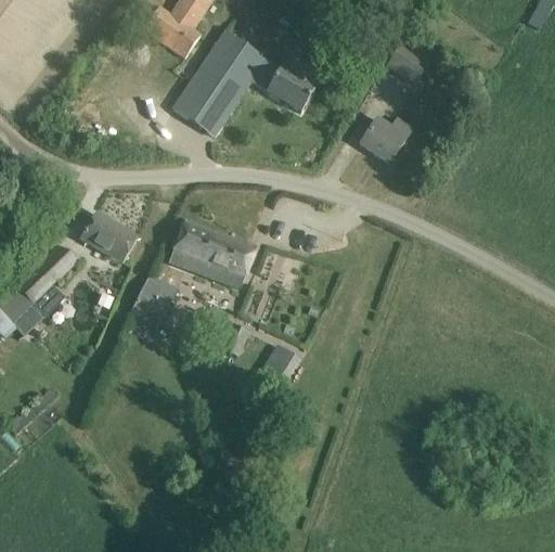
[(178,0),(169,14),(158,7),(142,29),(184,59),(202,34),(193,28),(211,0),(178,0)]
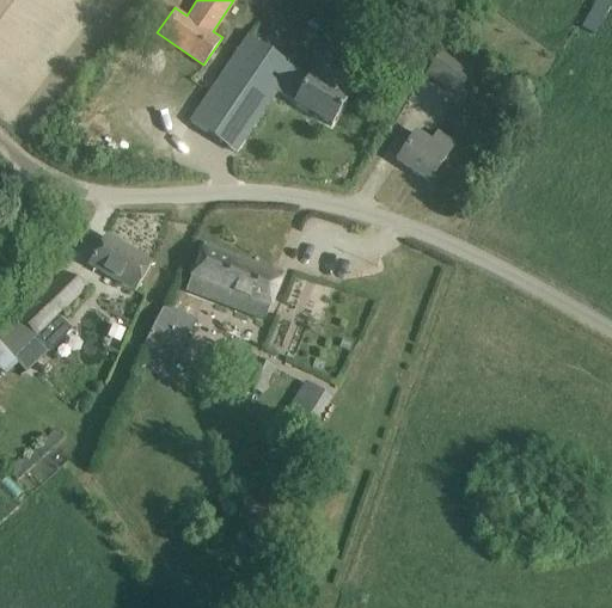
[(410,0),(427,10),(432,0),(410,0)]
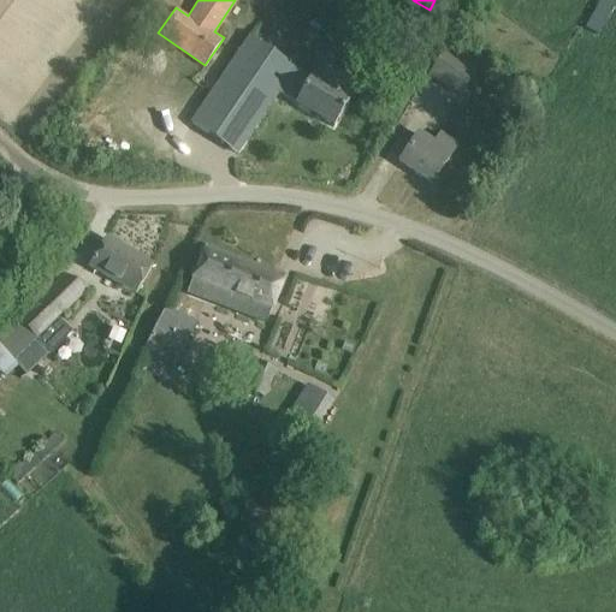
[(600,31),(615,1),(615,0),(598,0),(586,24),(600,31)]
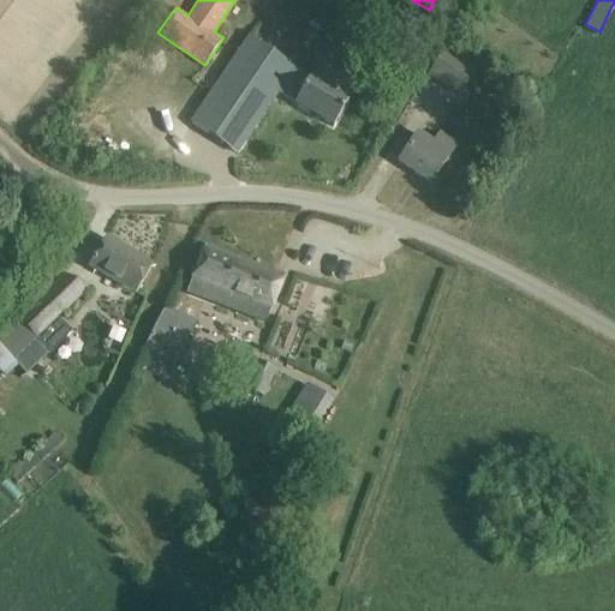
[(196,114),(181,133),(227,165),(278,91),(333,124),(345,103),(347,99),(344,96),(354,77),(322,59),(311,77),(249,35),(196,114)]
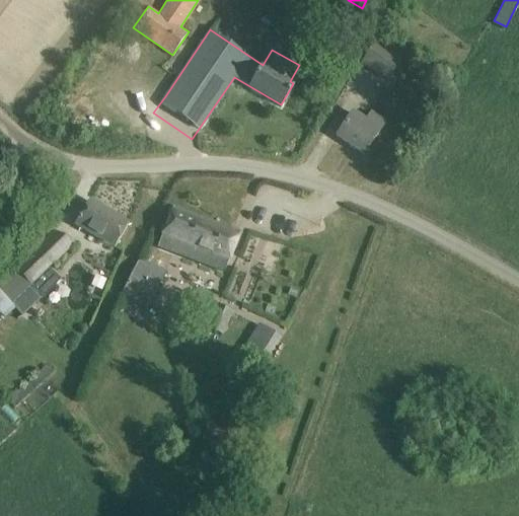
[(402,55),(375,38),(360,61),(387,78),(402,55)]
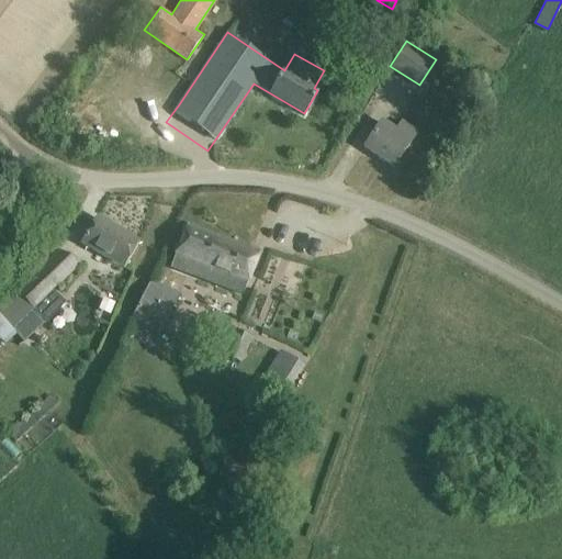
[(381,120),(375,127),(363,146),(394,166),(417,131),(401,120),(395,129),(381,120)]
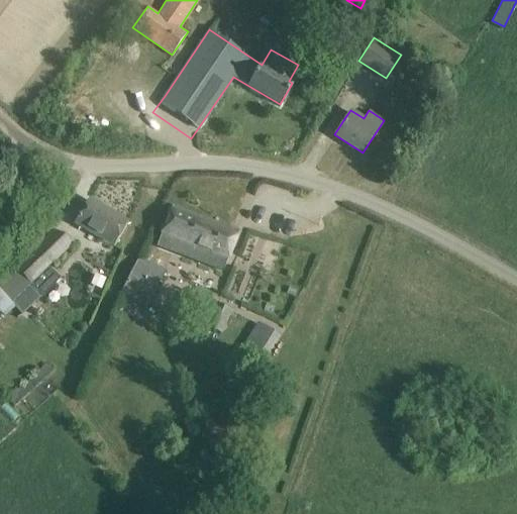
[(88,198),(74,222),(97,235),(88,251),(108,264),(120,243),(116,240),(128,220),(88,198)]
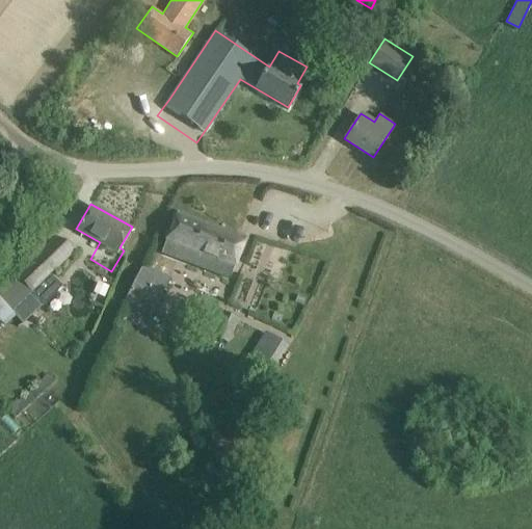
[(177,211),(169,230),(162,253),(206,269),(229,279),(244,237),(177,211)]
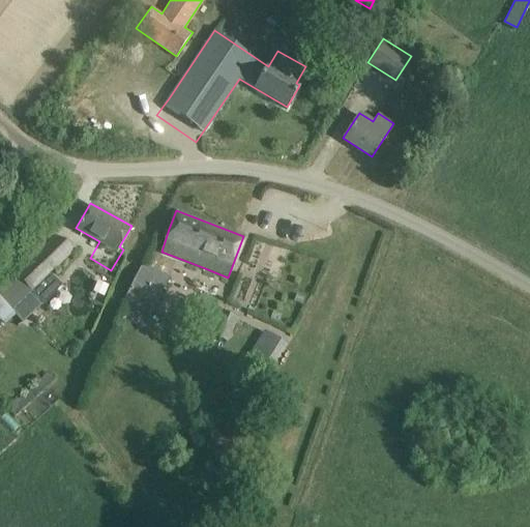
[(0,224),(0,242),(9,232),(0,224)]
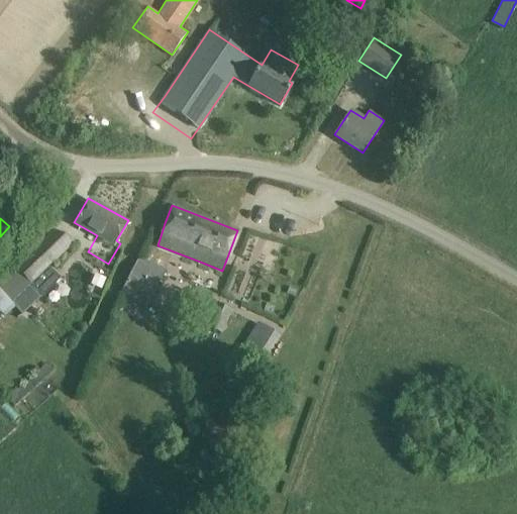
[(56,228),(16,265),(31,281),(71,244),(56,228)]
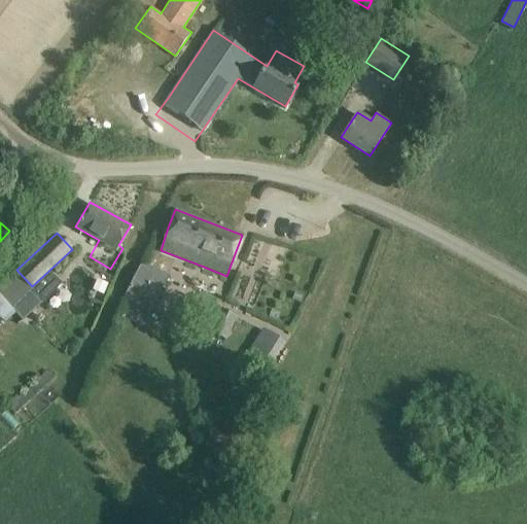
[(141,260),(123,299),(149,312),(168,274),(141,260)]
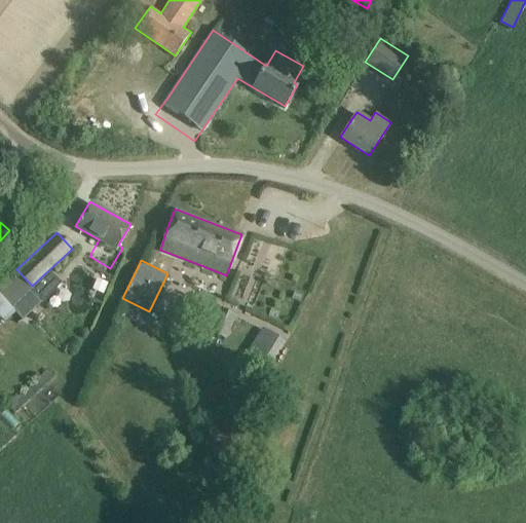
[(42,300),(13,270),(0,283),(0,316),(1,316),(3,319),(13,309),(23,319),(42,300)]
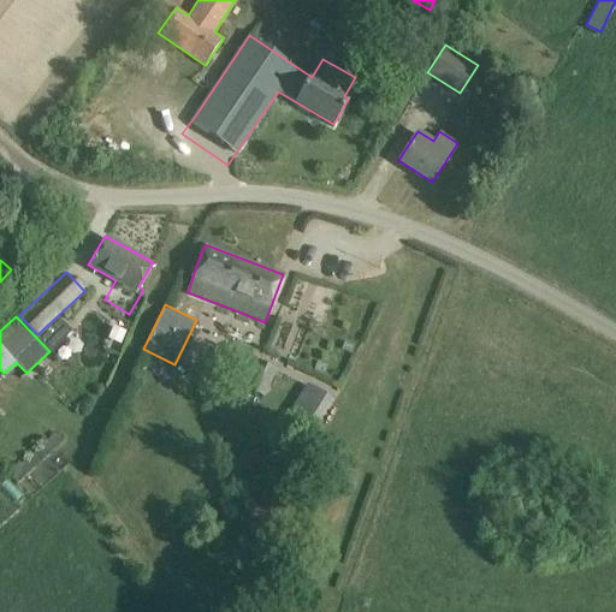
[(259,360),(247,388),(262,396),(274,367),(259,360)]
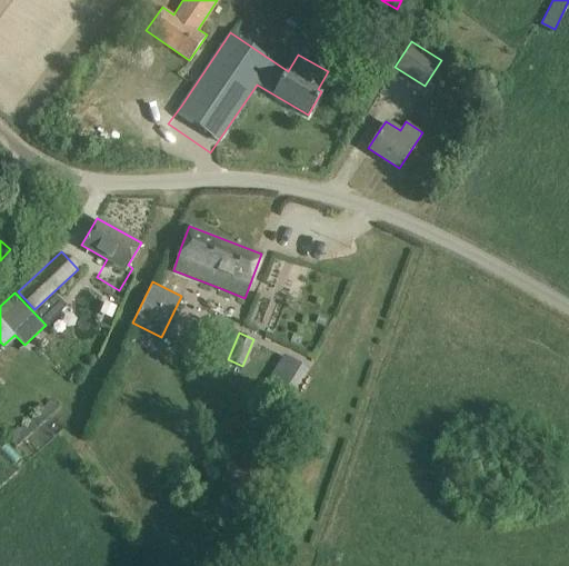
[(193,373),(226,361),(221,345),(188,355),(193,373)]
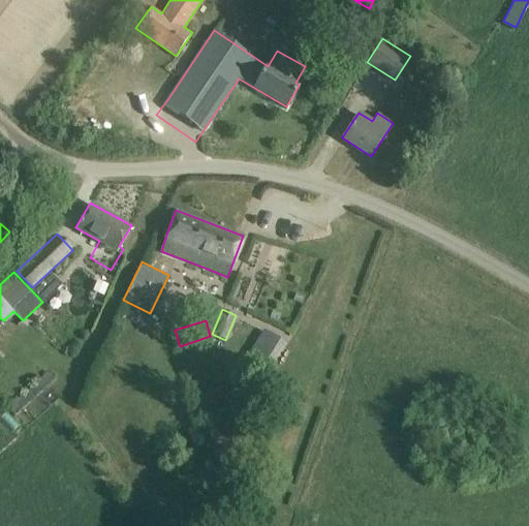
[(235,374),(231,379),(254,394),(257,388),(285,342),(262,329),(235,374)]
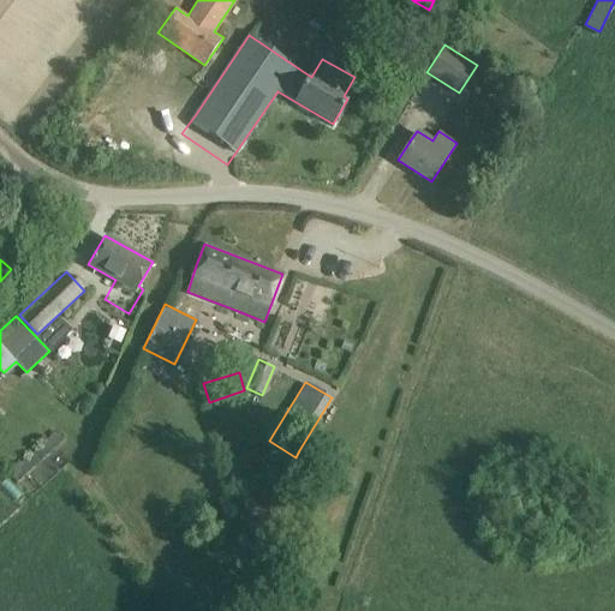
[(232,492),(219,497),(226,519),(239,514),(243,523),(272,514),(274,522),(288,517),(285,510),(296,507),(285,475),(232,492)]
